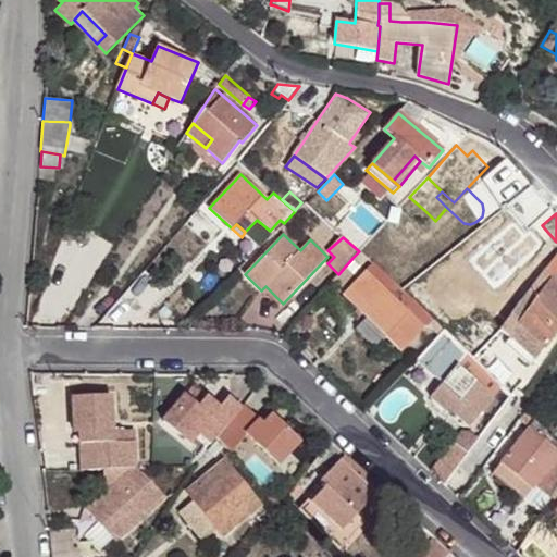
[(338,274),(335,279),(339,282),(344,276),(348,281),(361,265),(353,258),(338,274)]
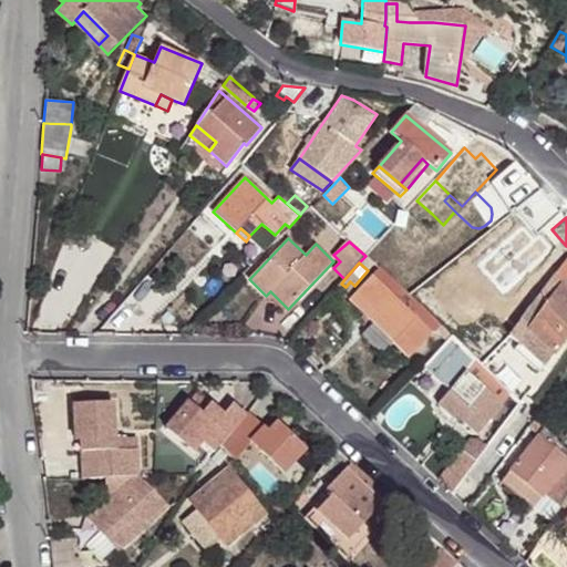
[(566,265),(565,263),(519,322),(509,336),(519,344),(529,332),(542,344),(532,357),(544,369),(566,337),(566,265)]
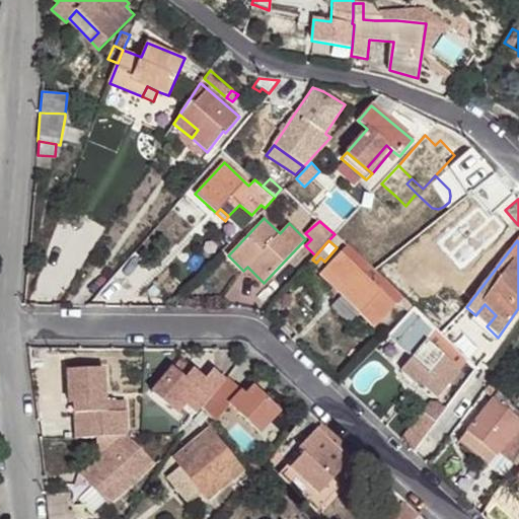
[(413,308),(347,246),(324,270),(379,322),(397,303),(403,307),(391,322),(395,325),(413,308)]
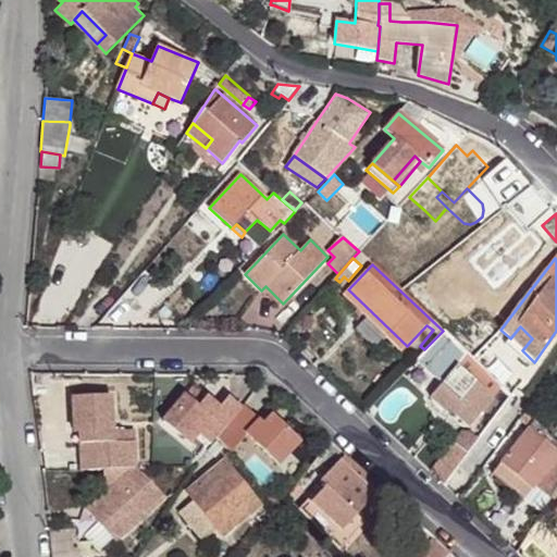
[(265,286),(261,291),(280,307),(283,304),(265,286)]
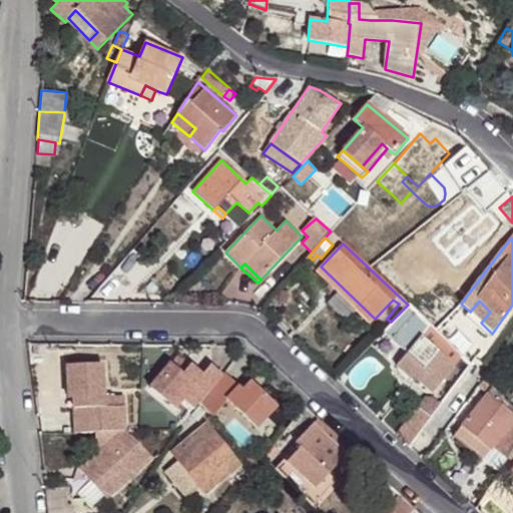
[(321,267),(316,272),(369,325),(375,319),(321,267)]
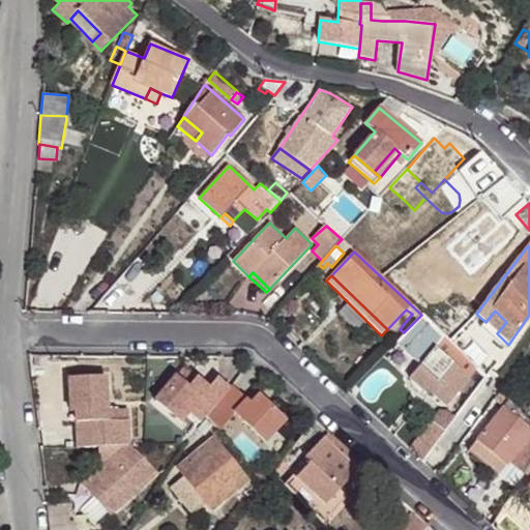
[(486,322),(484,323),(497,333),(506,322),(495,311),(486,322)]
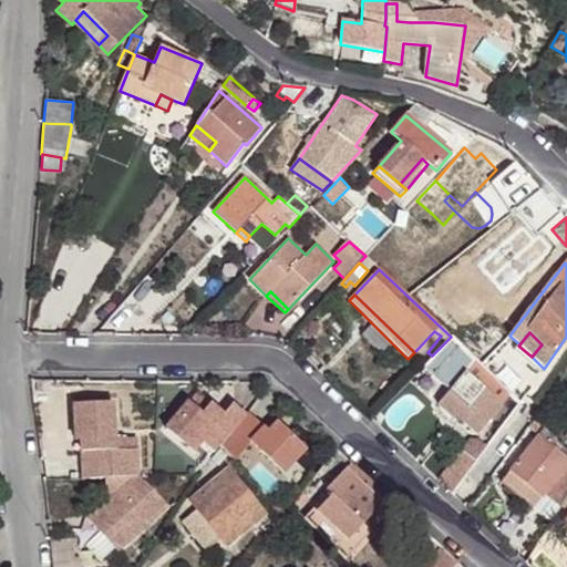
[(423,366),(450,391),(439,404),(454,418),(455,415),(477,434),(512,397),(484,369),(475,360),(464,348),(451,337),(432,356),(423,366)]
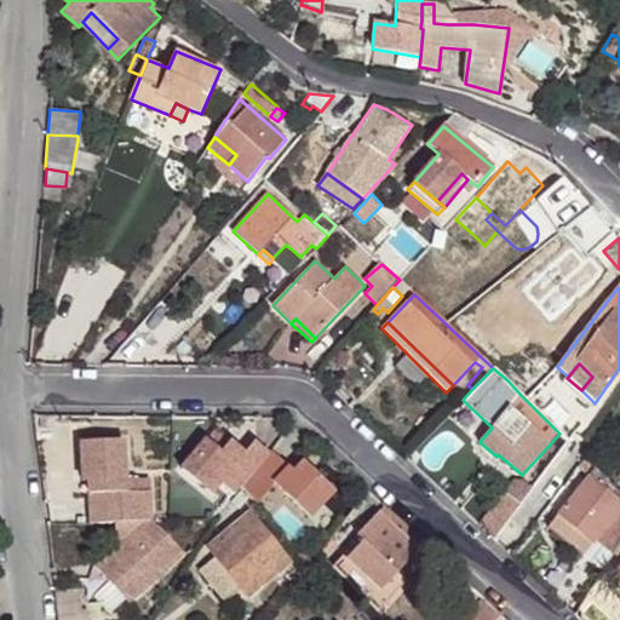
[(214,428),(205,440),(219,452),(229,440),(214,428)]
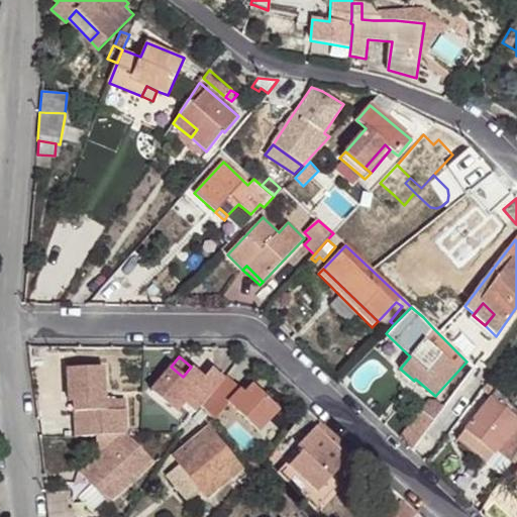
[(171,367),(150,391),(176,412),(184,403),(195,412),(201,405),(224,377),(211,367),(203,377),(191,367),(183,377),(171,367)]
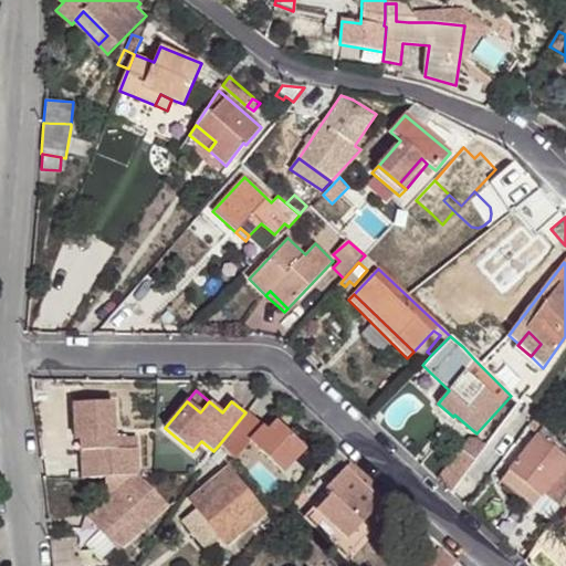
[(96,451),(82,451),(82,478),(106,477),(137,475),(136,438),(115,439),(114,402),(74,402),(76,439),(81,439),(96,438),(96,451)]
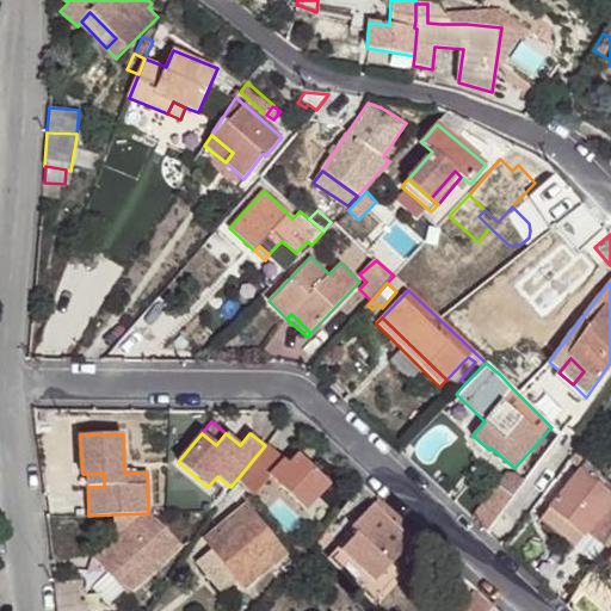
[(265,445),(238,479),(253,497),(270,477),(306,511),(331,485),(306,461),(297,471),(288,463),(266,444),(265,445)]
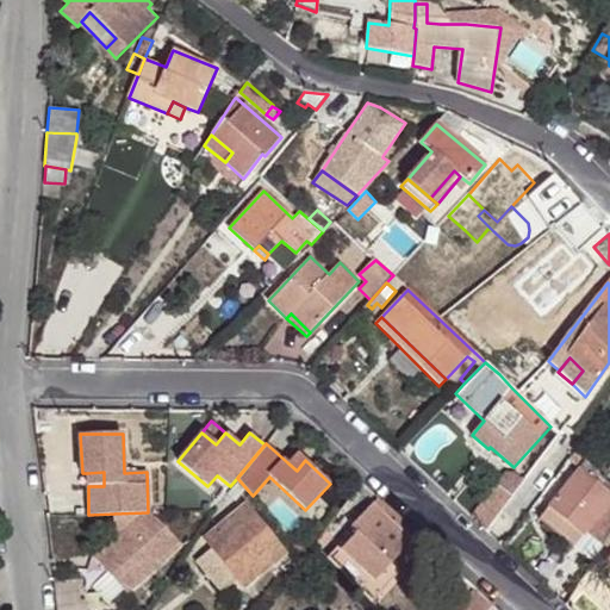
[(576,449),(568,460),(579,470),(586,461),(576,449)]
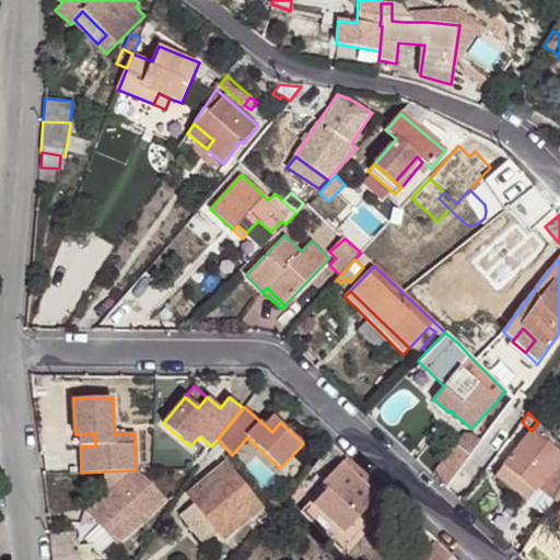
[(272,416),(264,424),(272,432),(280,422),(272,416)]
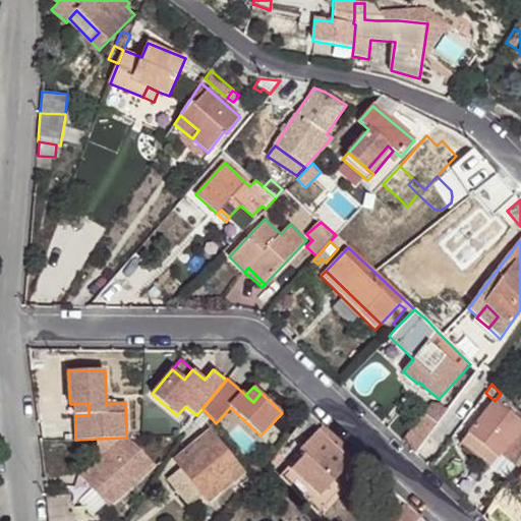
[(495,401),(468,432),(498,457),(501,453),(516,465),(520,455),(520,419),(509,410),(513,405),(501,394),(495,401)]
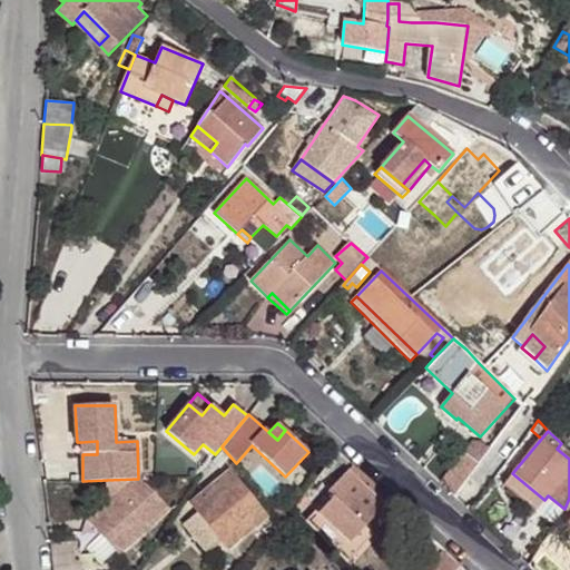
[(81,442),(82,454),(97,454),(97,441),(81,442)]
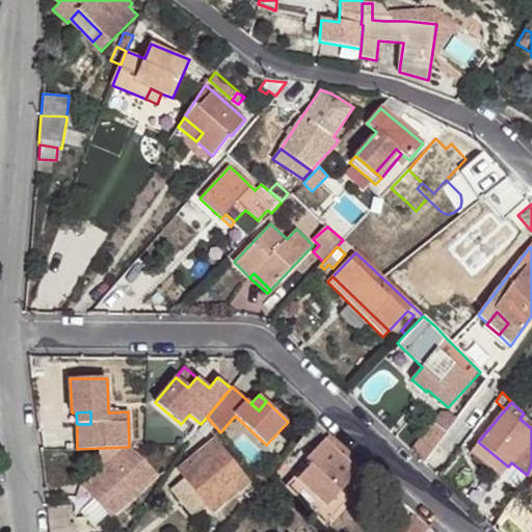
[(441,413),(432,421),(411,451),(424,462),(447,432),(456,419),(449,413),(441,413)]
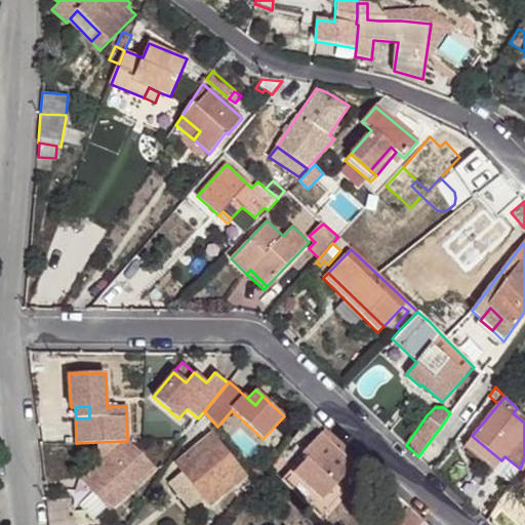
[(360,458),(326,427),(303,454),(305,456),(285,477),(324,513),(344,492),(335,485),(360,458)]
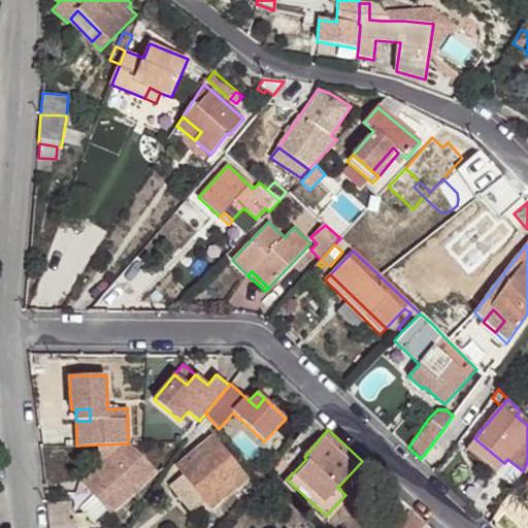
[(246,480),(212,437),(177,466),(184,474),(206,501),(211,507),(246,480)]
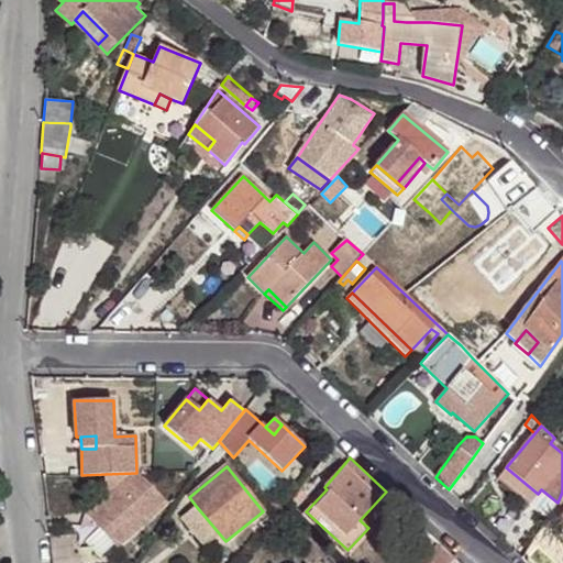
[(506,467),(497,479),(529,505),(538,494),(506,467)]
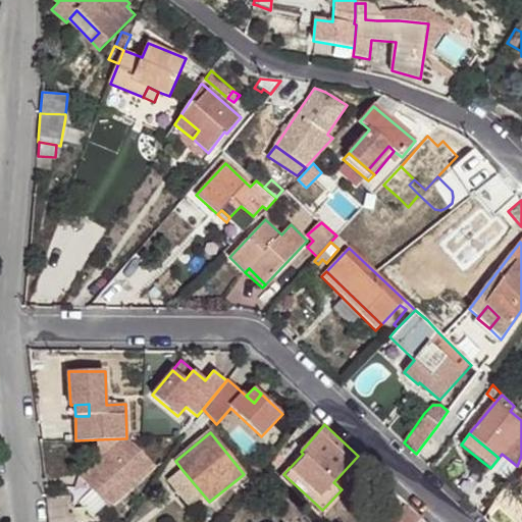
[(134,448),(126,438),(98,439),(99,463),(107,456),(116,466),(134,448)]
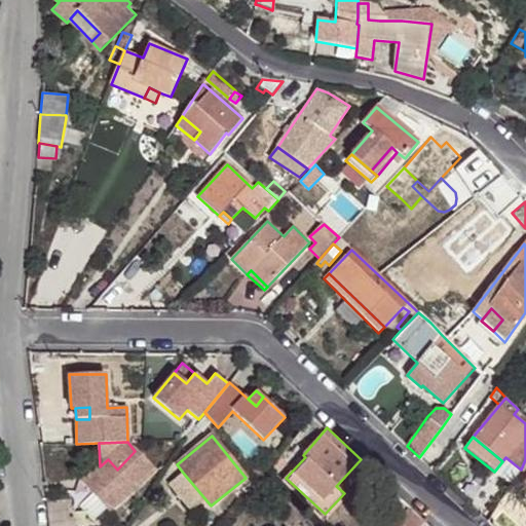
[(117,470),(108,459),(100,466),(84,480),(95,492),(109,505),(111,509),(154,470),(135,451),(117,470)]
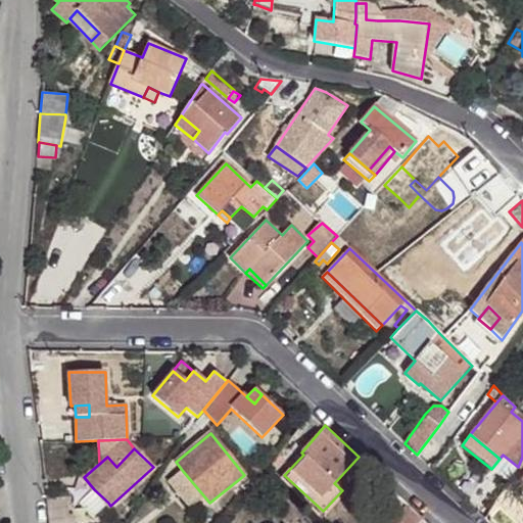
[(250,468),(260,480),(265,475),(255,464),(250,468)]
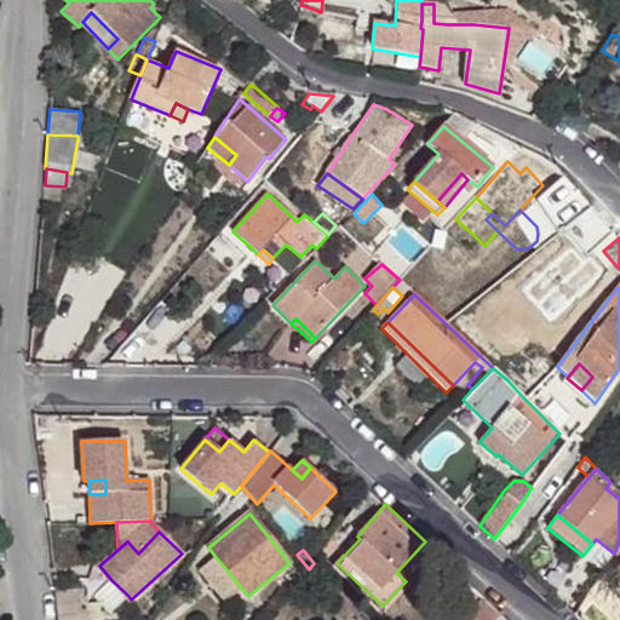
[(216,557),(199,570),(224,603),(242,589),(216,557)]
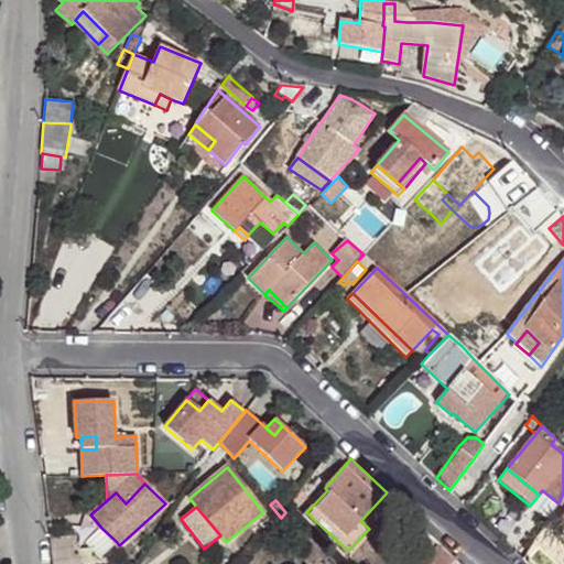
[(101,528),(85,542),(99,559),(117,542),(101,528)]
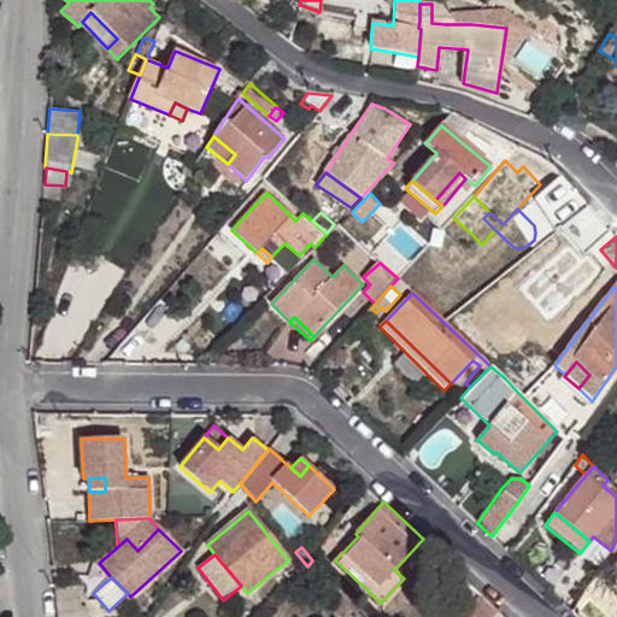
[(54,588),(57,616),(82,616),(81,607),(78,585),(54,588)]
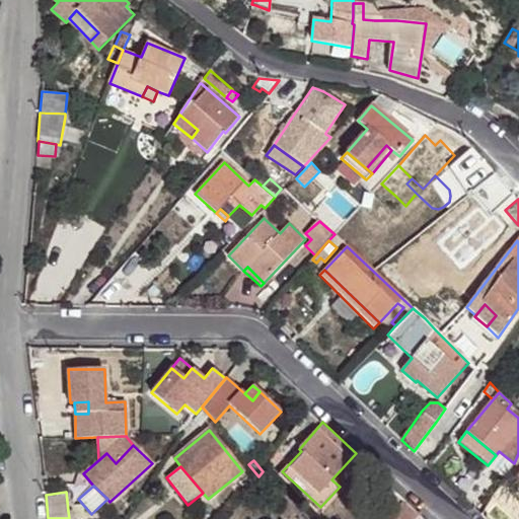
[(415,518),(419,515),(406,504),(393,518),(394,518),(415,518)]
